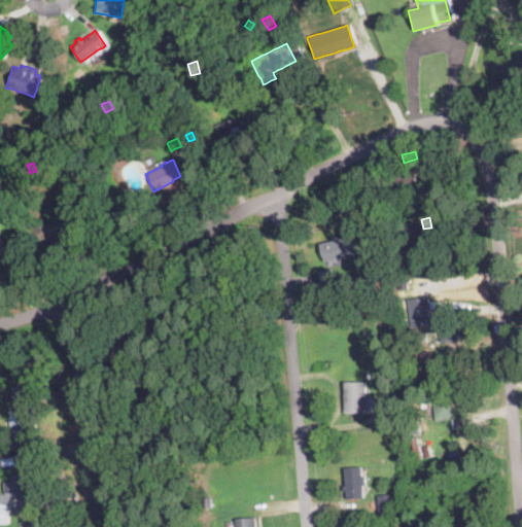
[(323,260),(321,260),(318,244),(352,236),(356,252),(323,260)]
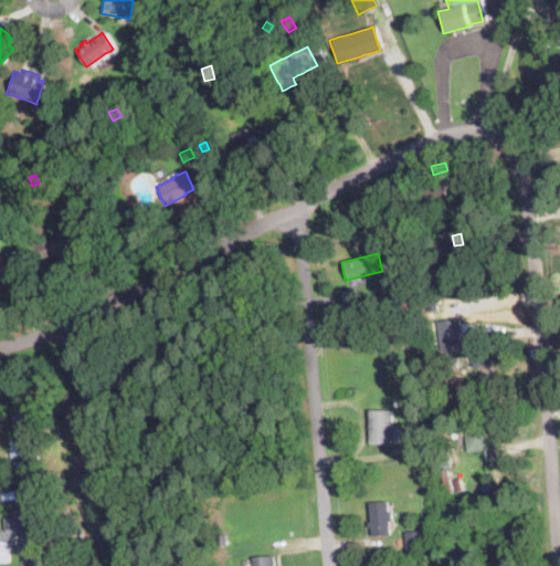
[(402,301),(400,286),(409,285),(411,300),(402,301)]
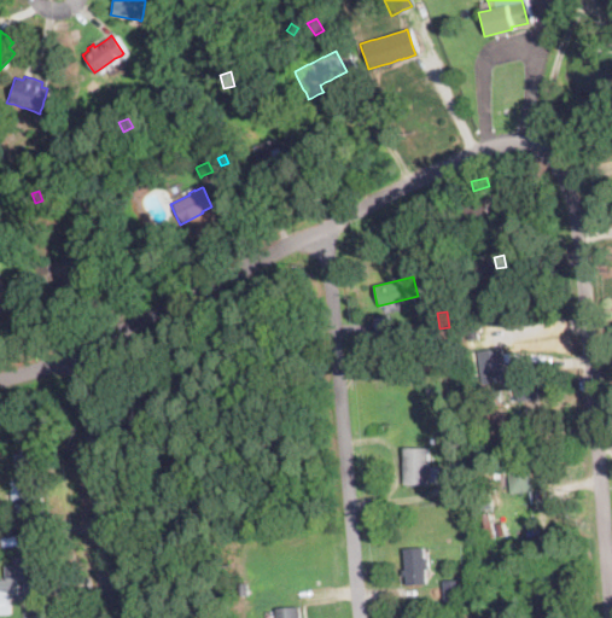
[(389,330),(372,332),(369,316),(386,314),(389,330)]
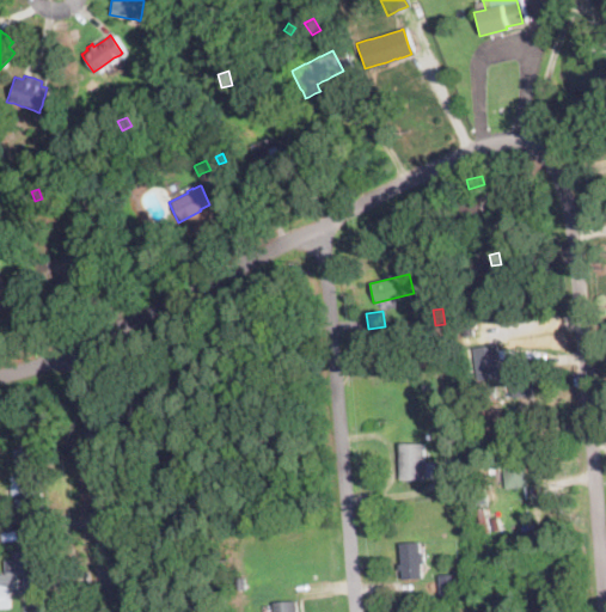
[(469,335),(458,335),(457,320),(467,319),(469,335)]
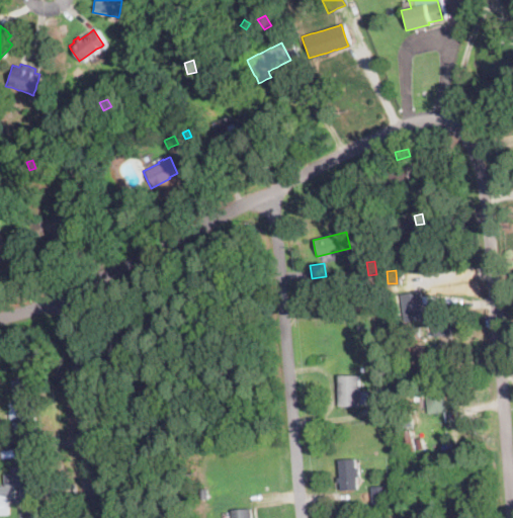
[(433,303),(421,303),(420,295),(433,294),(433,303)]
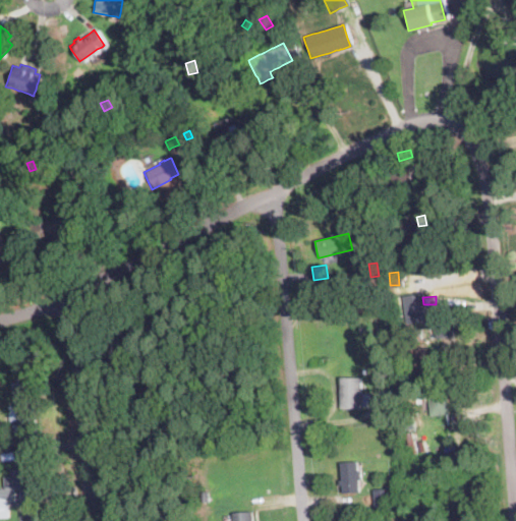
[(449,324),(451,336),(434,338),(433,329),(428,329),(427,319),(431,319),(430,308),(448,307),(449,324)]
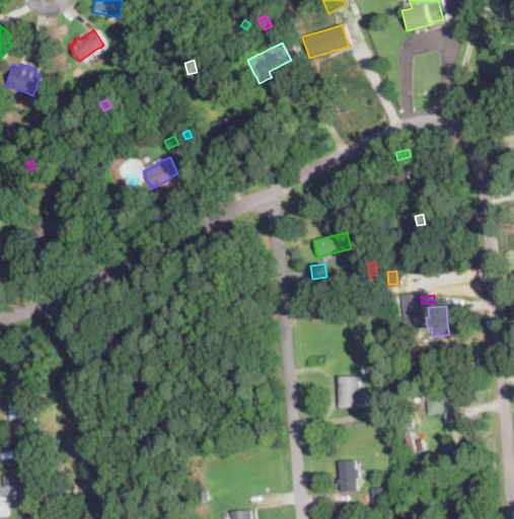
[(410,338),(408,338),(408,328),(417,328),(417,338),(410,338)]
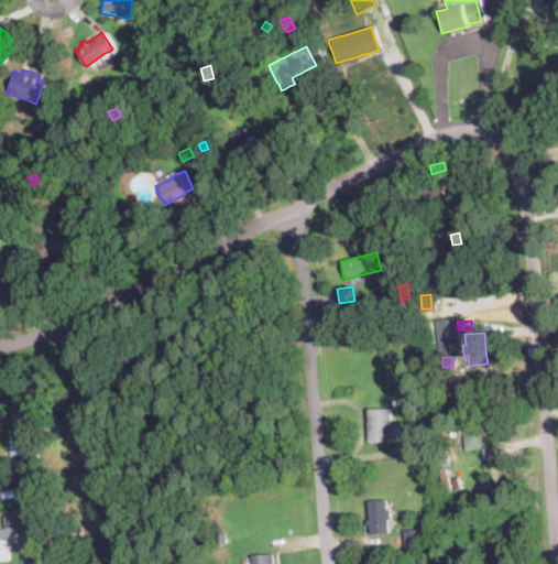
[(386,444),(364,443),(364,409),(386,409),(386,444)]
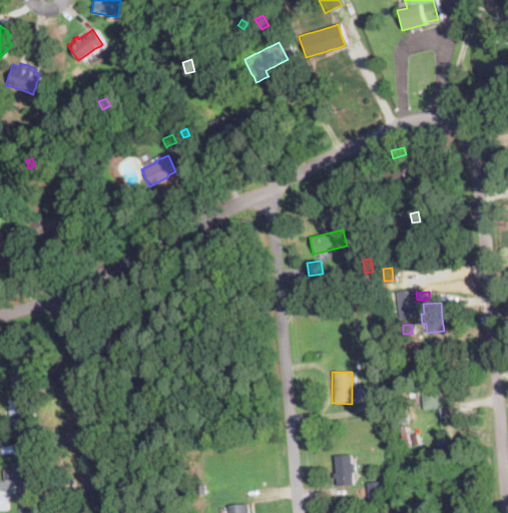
[(423,409),(420,409),(418,383),(436,382),(439,407),(423,409)]
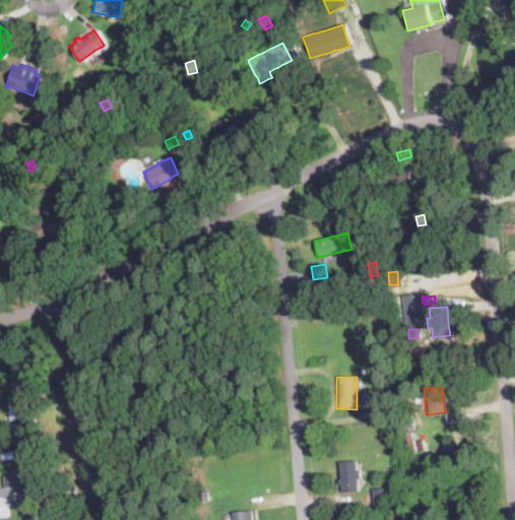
[(415,425),(400,428),(398,416),(413,413),(415,425)]
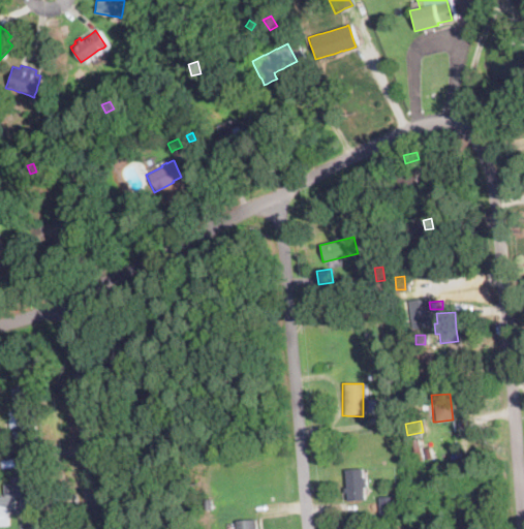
[(421,459),(414,460),(409,440),(415,438),(421,459)]
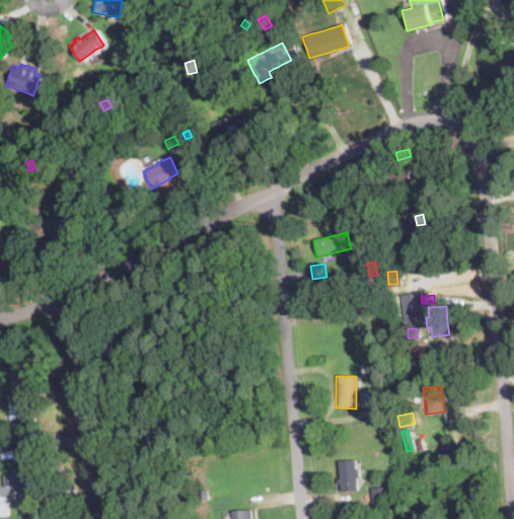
[(464,444),(446,446),(445,440),(464,438),(464,444)]
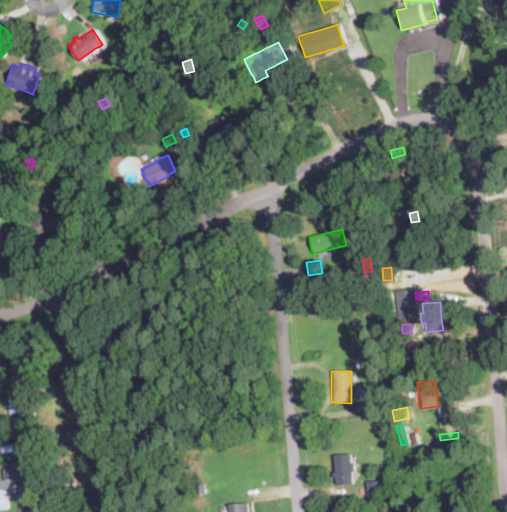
[(349,473),(349,479),(350,483),(334,484),(334,476),(331,476),(331,472),(333,472),(331,455),(347,453),(349,473)]
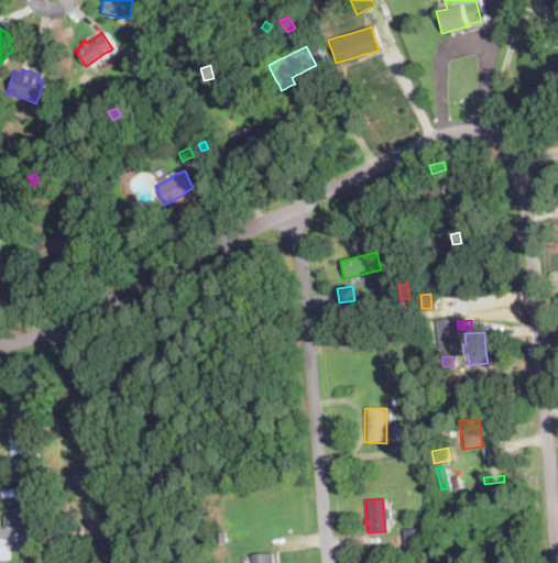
[(34,506),(34,509),(39,509),(40,522),(36,523),(37,539),(19,541),(18,528),(11,528),(12,540),(3,541),(6,559),(0,559),(0,528),(2,528),(1,516),(10,515),(9,508),(34,506)]
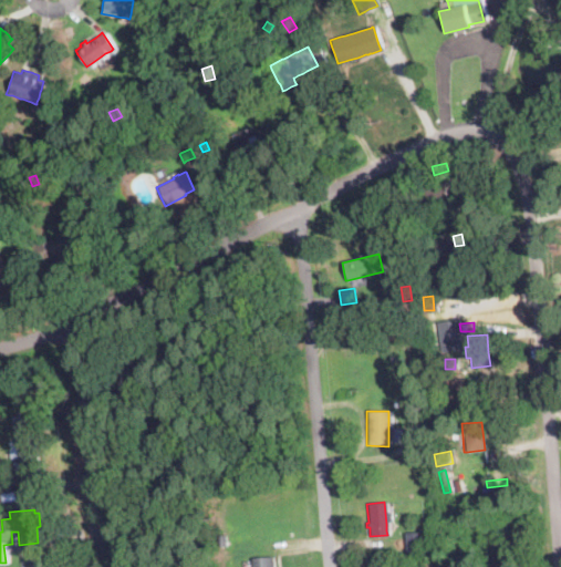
[(405,560),(404,560),(402,533),(421,531),(423,559),(405,560)]
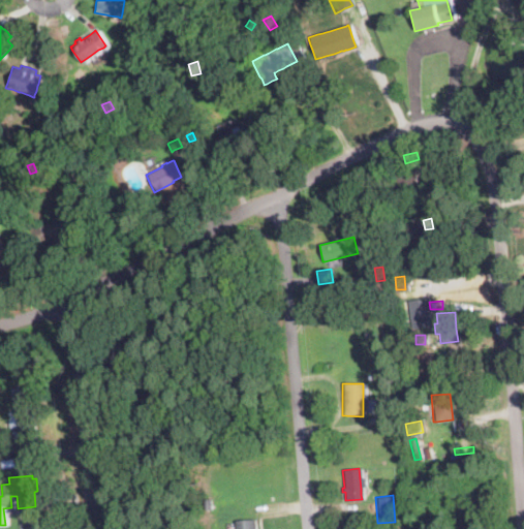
[(205,510),(201,510),(199,499),(203,499),(208,499),(208,510),(205,510)]
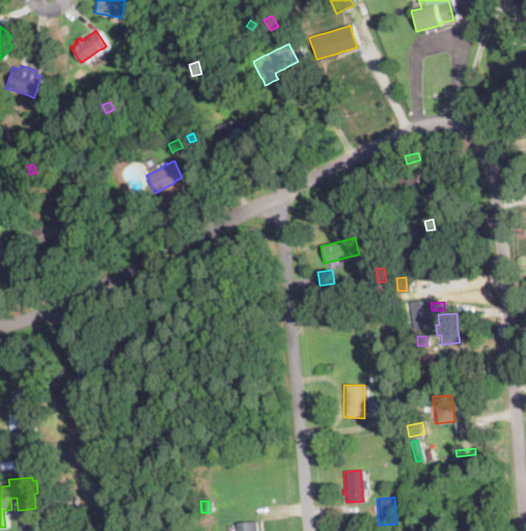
[(233,530),(233,523),(253,522),(253,530),(233,530)]
